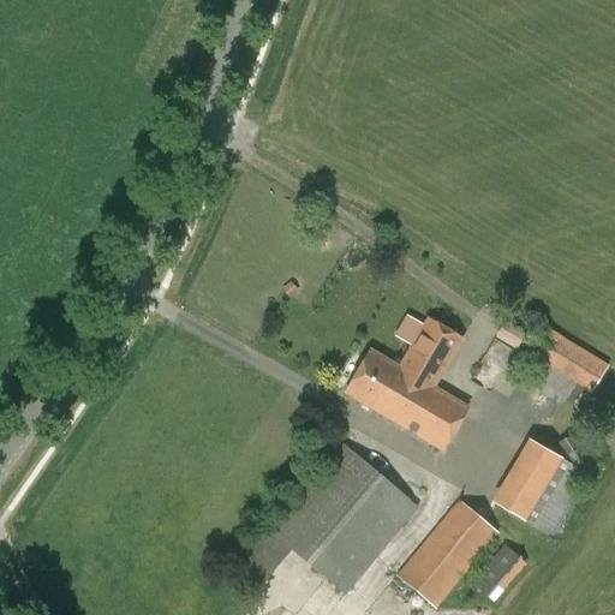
[(428,320),(399,369),(433,388),(461,340),(428,320)]
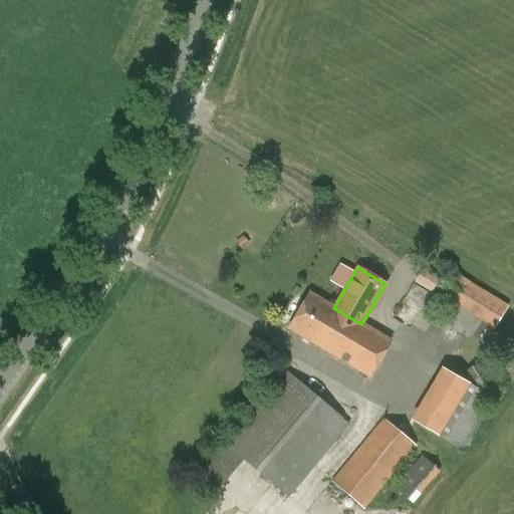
[(422,268),(414,282),(433,292),(440,277),(422,268)]
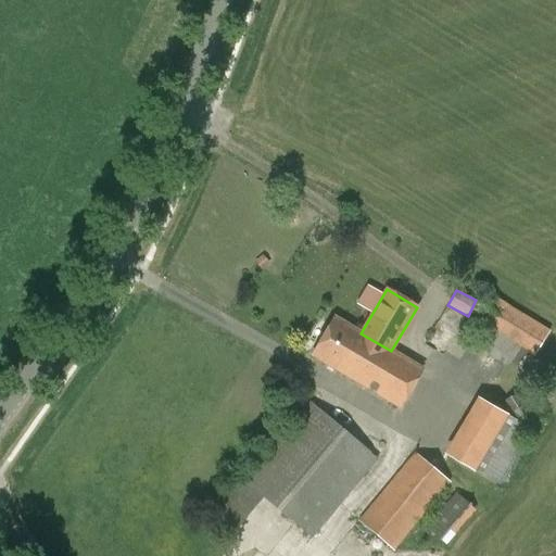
[(474,344),(506,365),(510,363),(518,368),(528,352),(533,355),(550,330),(492,295),(476,321),(484,327),(474,344)]
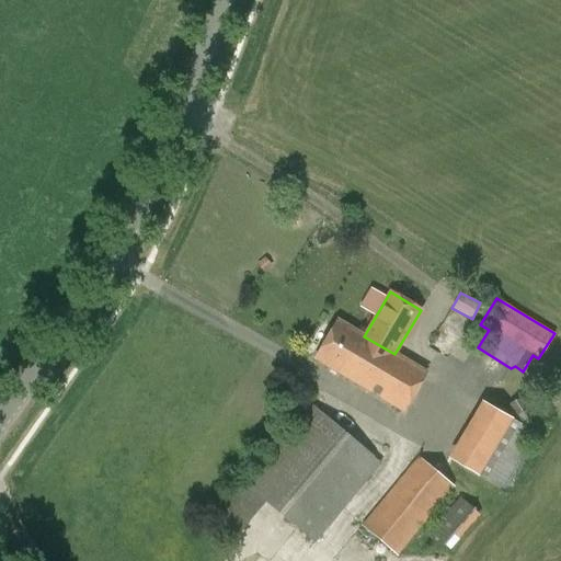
[(395,354),(364,336),(338,321),(315,358),(403,411),(426,373),(395,354)]
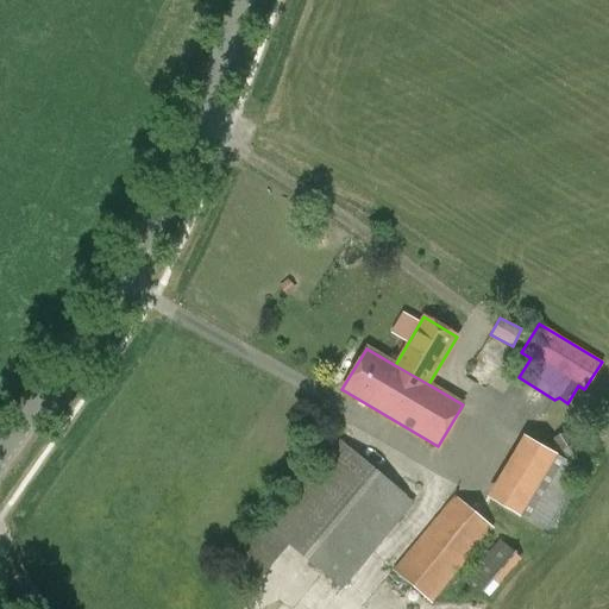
[(586,445),(572,425),(552,438),(565,459),(586,445)]
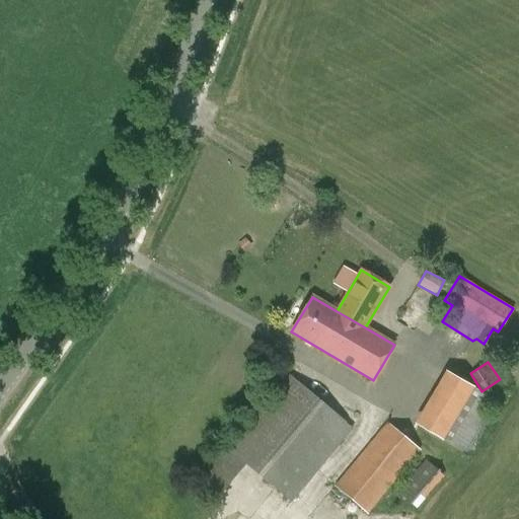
[(445,370),(414,424),(463,452),(495,399),(445,370)]
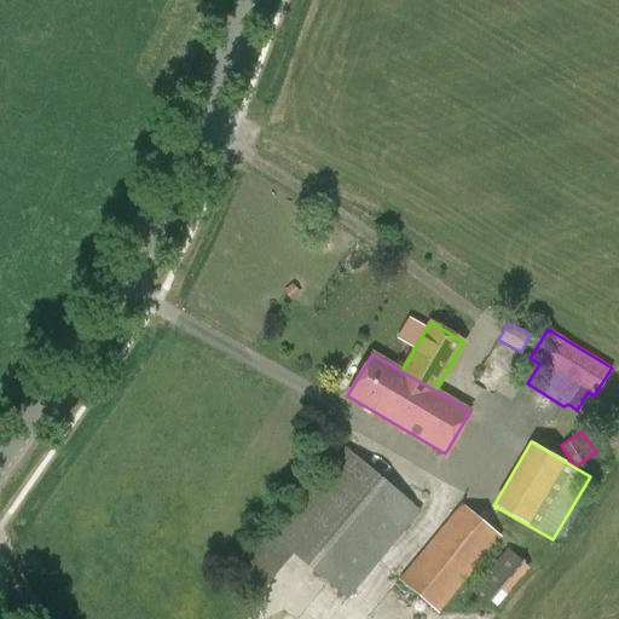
[(420,510),(342,445),(226,584),(250,605),(291,555),(346,600),(420,510)]
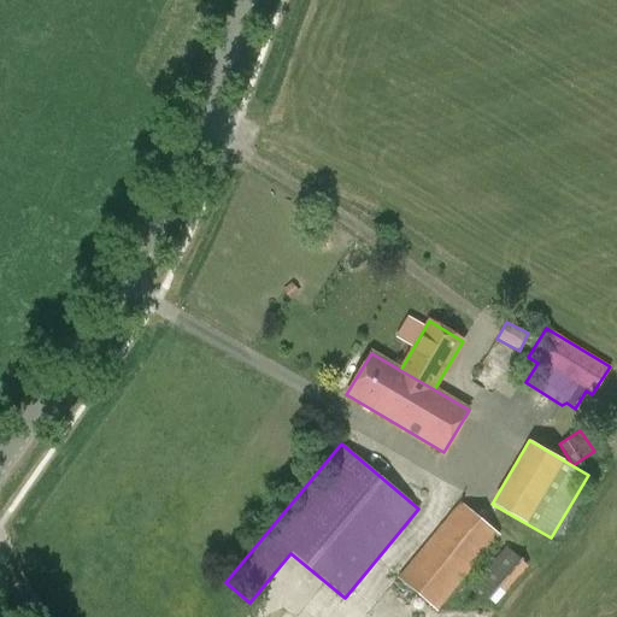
[(398,577),(438,611),(500,534),(459,500),(398,577)]
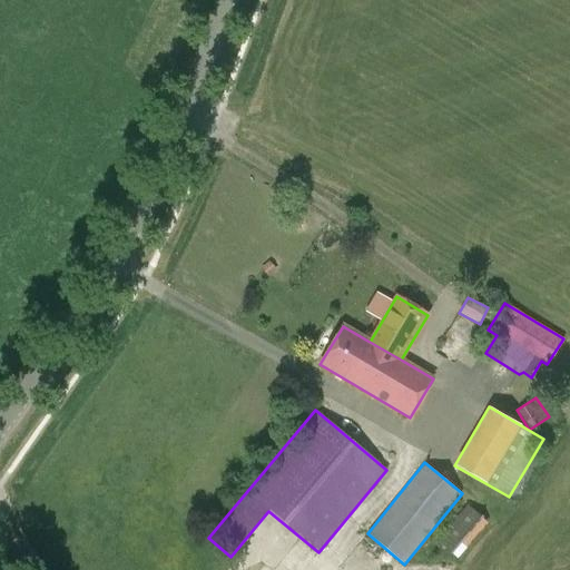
[(467,505),(436,541),(459,560),(489,523),(467,505)]
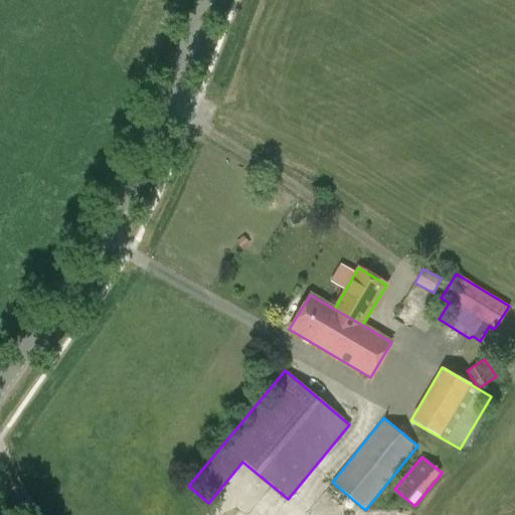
All buildings are outlined.
